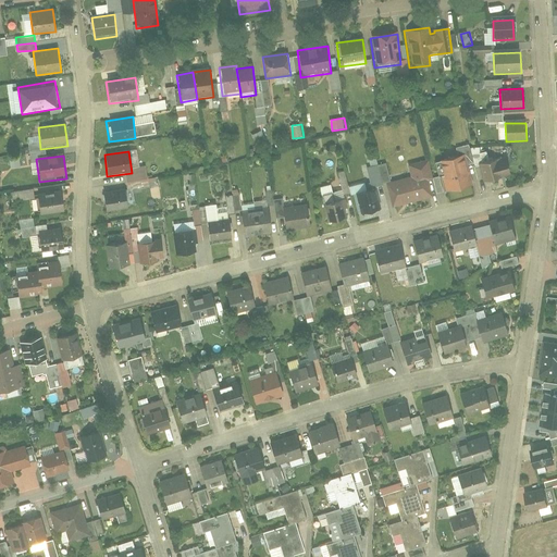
[(458,190),(471,187),(462,156),(450,159),(458,190)]
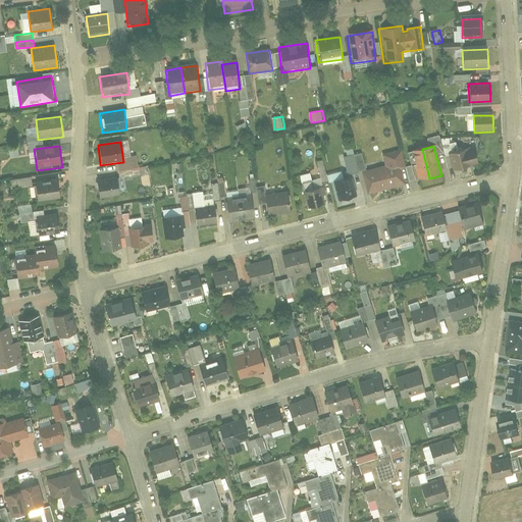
[(417,181),(429,178),(422,149),(410,152),(417,181)]
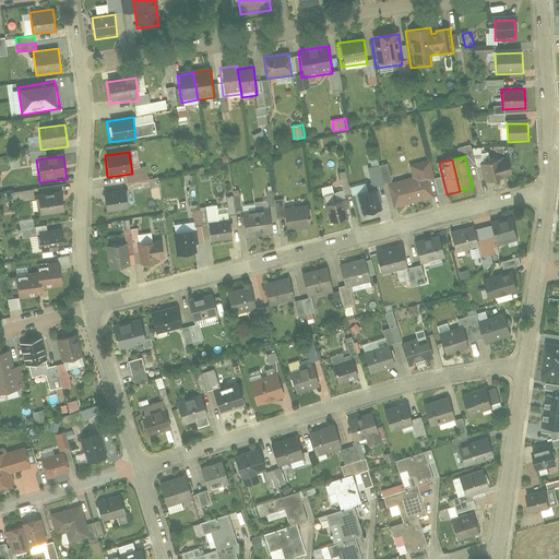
[(479,165),(485,185),(501,181),(499,171),(507,170),(503,159),(479,165)]
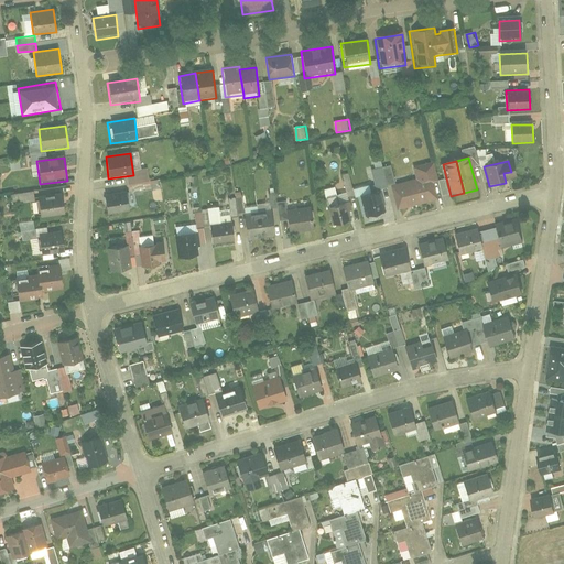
[(437,201),(433,183),(437,182),(432,162),(413,167),(416,180),(390,186),(397,212),(437,201)]
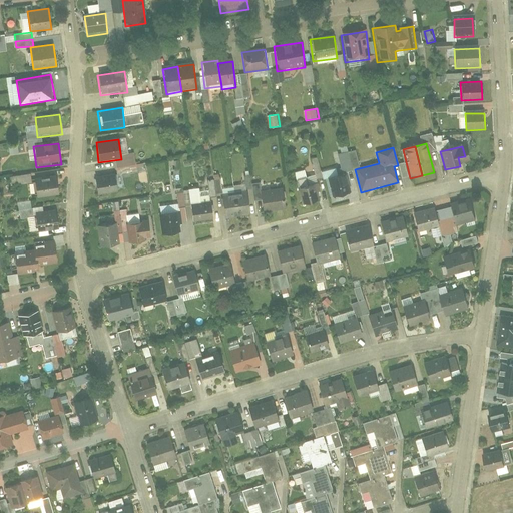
[(11,177),(13,186),(33,182),(31,173),(11,177)]
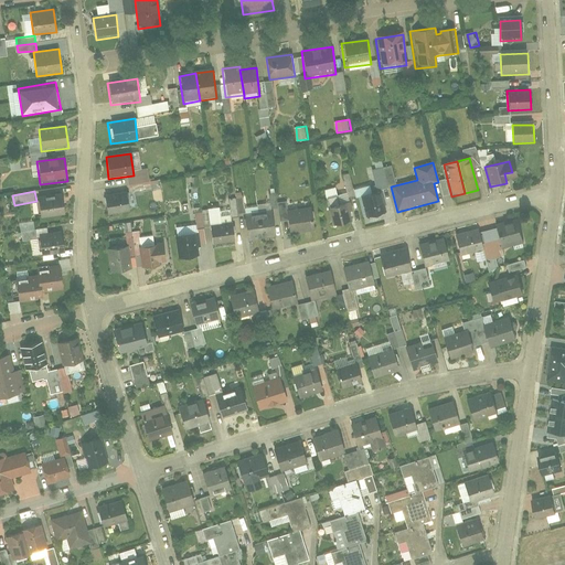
[(359,198),(364,219),(384,213),(379,192),(359,198)]
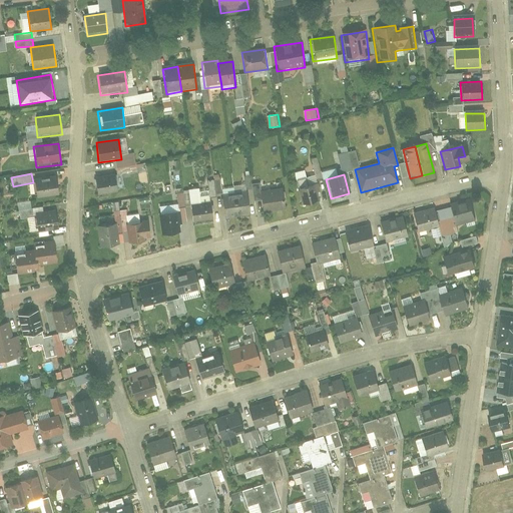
[(117,194),(114,176),(94,178),(96,197),(117,194)]
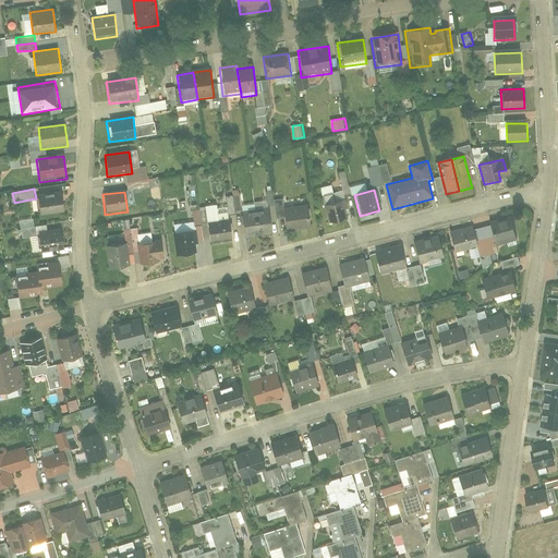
[(64,215),(61,193),(36,196),(39,218),(64,215)]
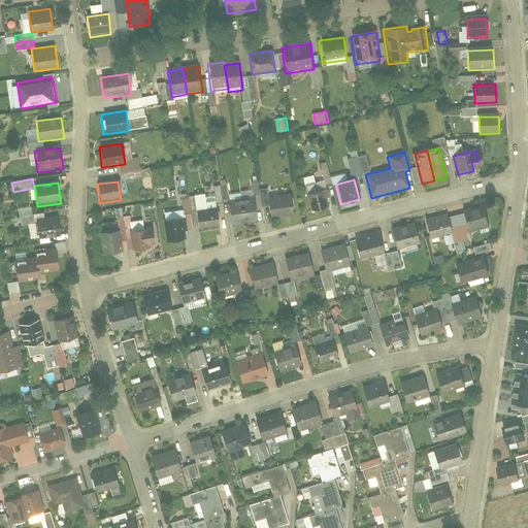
[(305,194),(309,212),(327,207),(325,198),(326,198),(324,189),(305,194)]
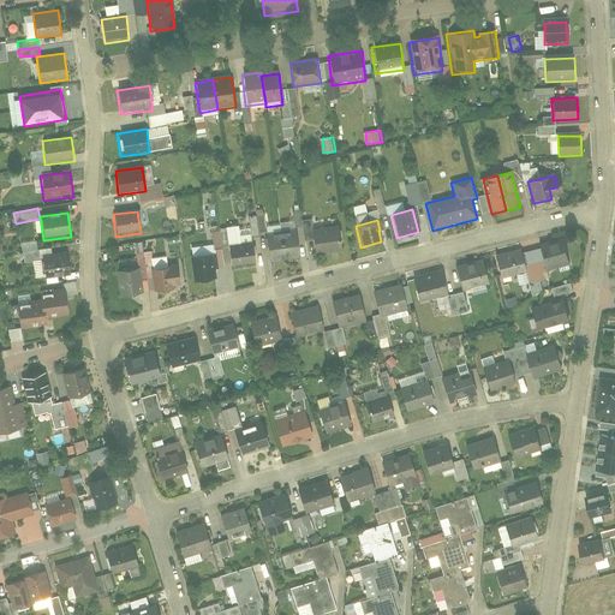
[(311,228),(315,256),(342,251),(339,225),(311,228)]
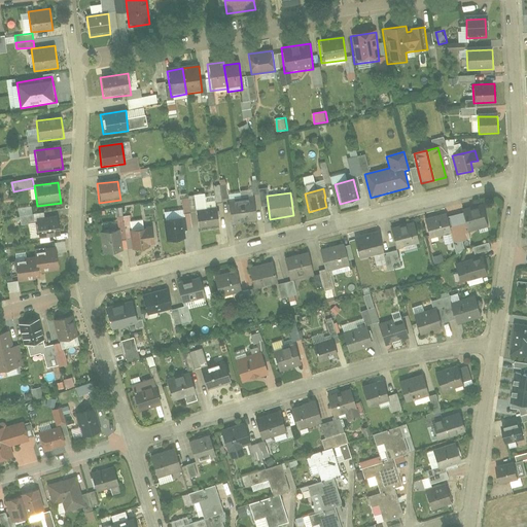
[(257,221),(254,197),(241,199),(244,223),(257,221)]
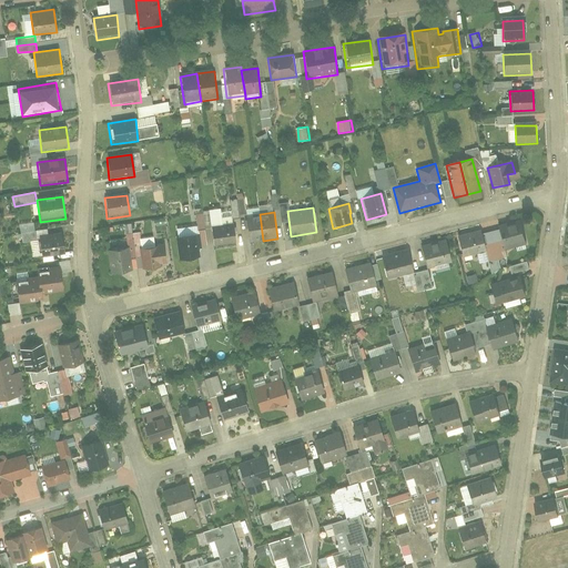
[(263,241),(260,214),(245,216),(249,243),(263,241)]
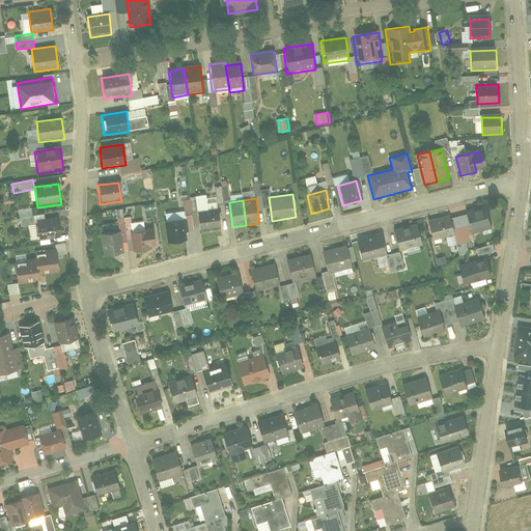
[(494,230),(487,207),(466,213),(472,235),(494,230)]
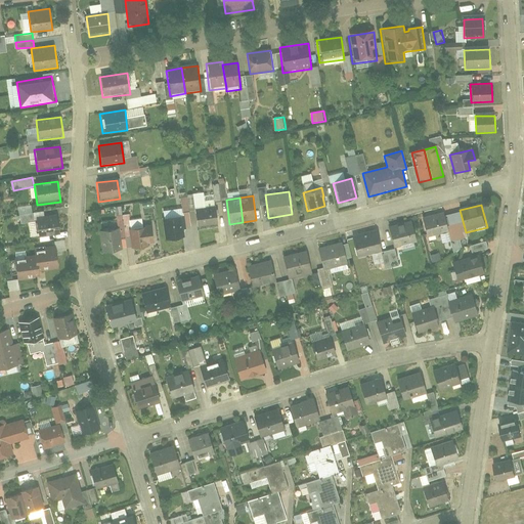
[(194,210),(198,228),(218,225),(215,208),(194,210)]
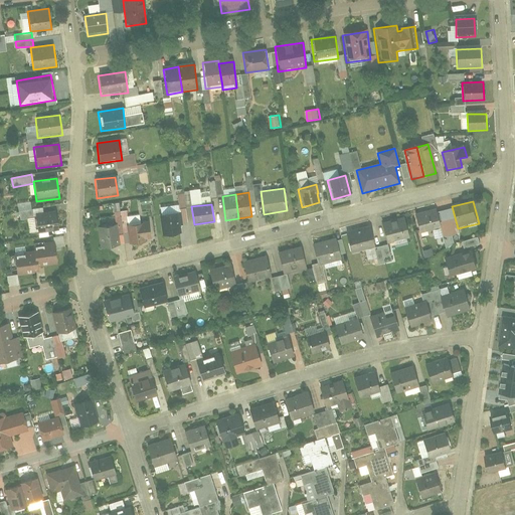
[(442,229),(437,210),(414,216),(419,235),(442,229)]
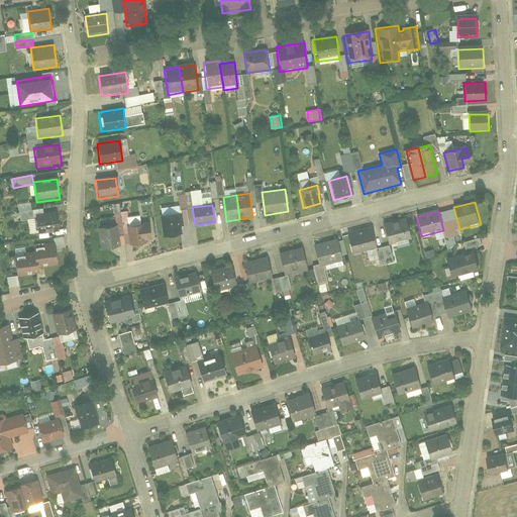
[(60,232),(57,214),(34,217),(36,235),(60,232)]
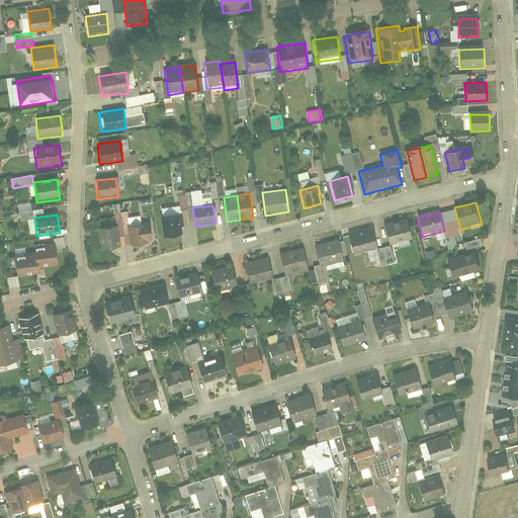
[(160,218),(163,239),(180,237),(179,227),(180,226),(179,216),(177,216),(160,218)]
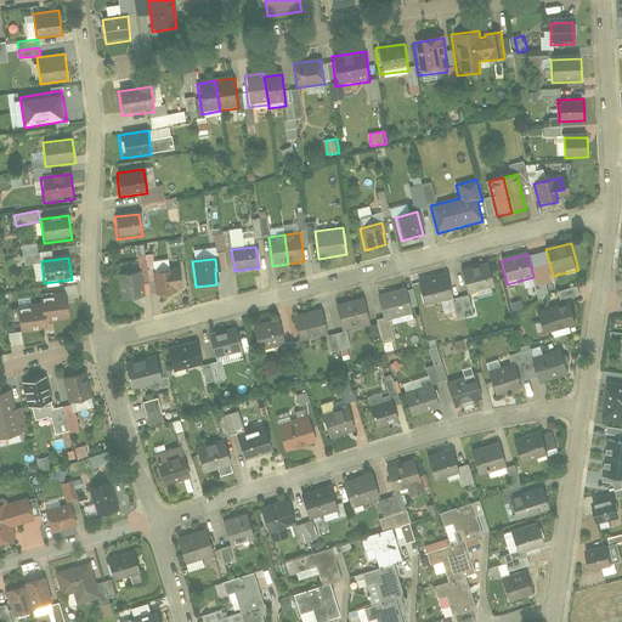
[(497,289),(490,263),(459,271),(465,297),(497,289)]
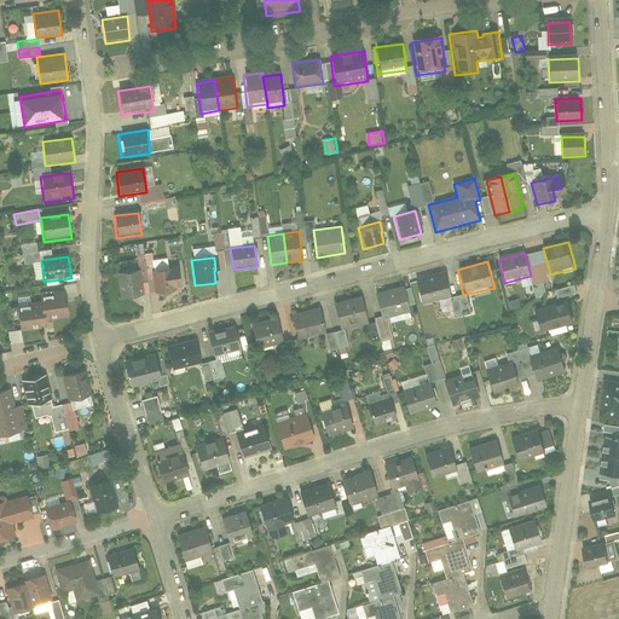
[(152,271),(156,296),(158,298),(161,296),(163,295),(175,294),(174,289),(181,288),(178,267),(152,271)]
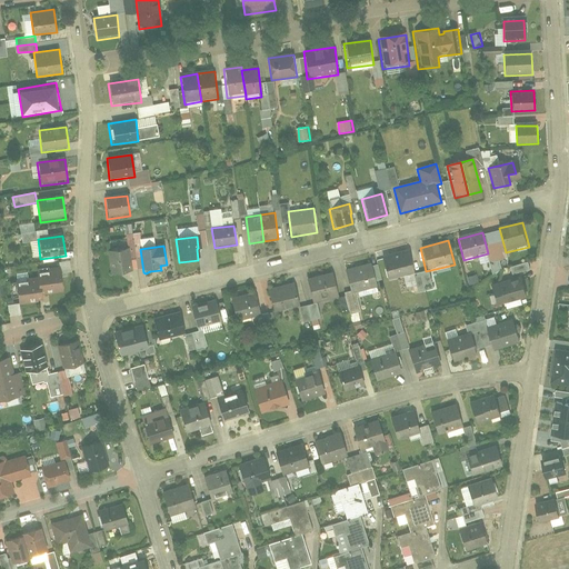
[(107,251),(110,276),(131,273),(129,248),(107,251)]
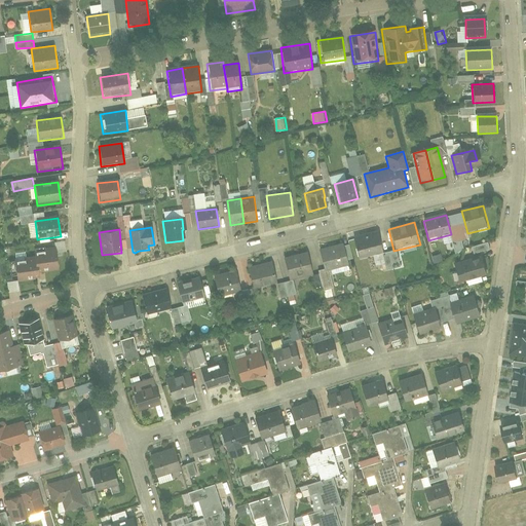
[(385,254),(379,231),(352,238),(359,261),(385,254)]
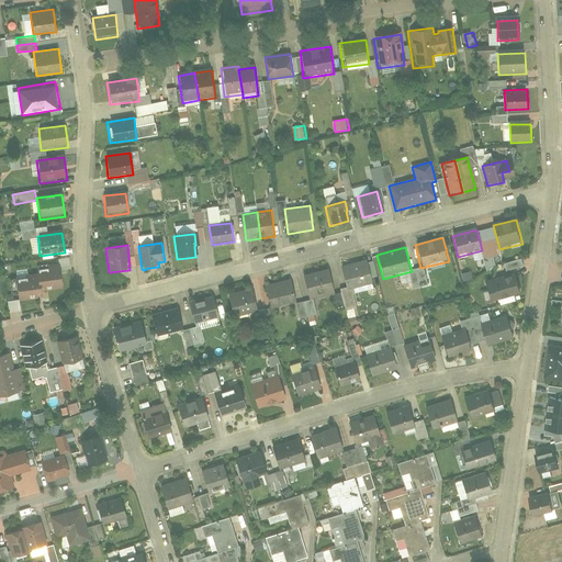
[(524,258),(506,262),(507,269),(526,266),(524,258)]
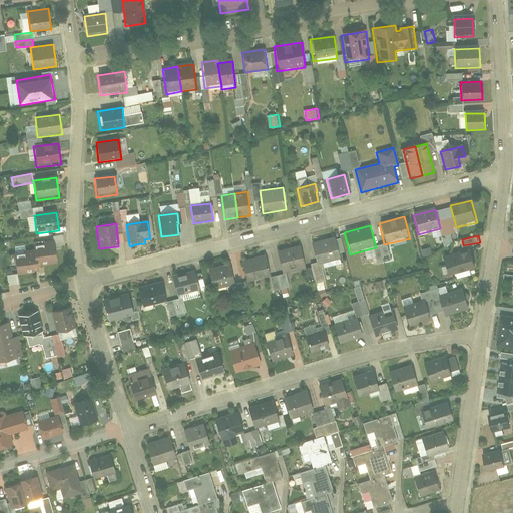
[(343,260),(337,238),(311,245),(316,267),(343,260)]
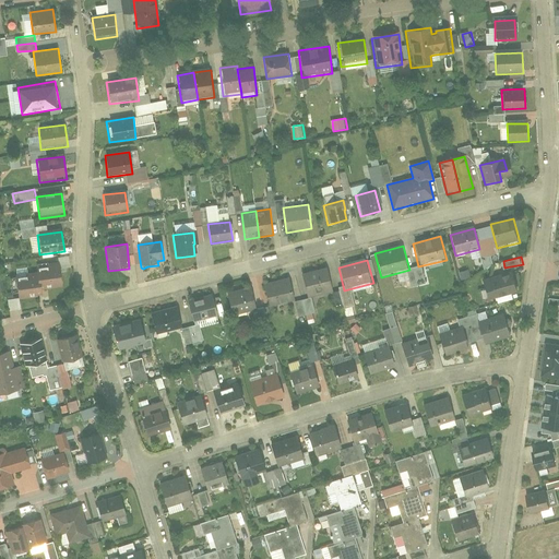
[(34,268),(35,282),(15,284),(18,300),(40,298),(40,290),(63,287),(60,264),(34,268)]
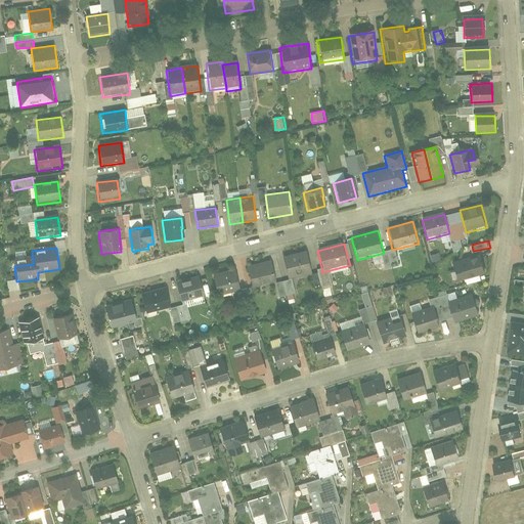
[(314,273),(308,251),(281,258),(288,280),(314,273)]
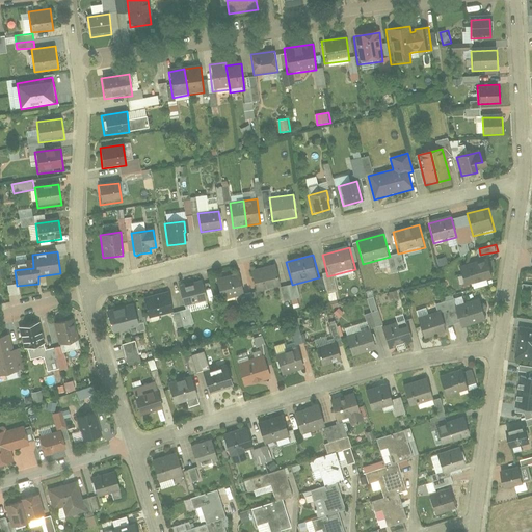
[(494,280),(488,260),(458,267),(463,288),(494,280)]
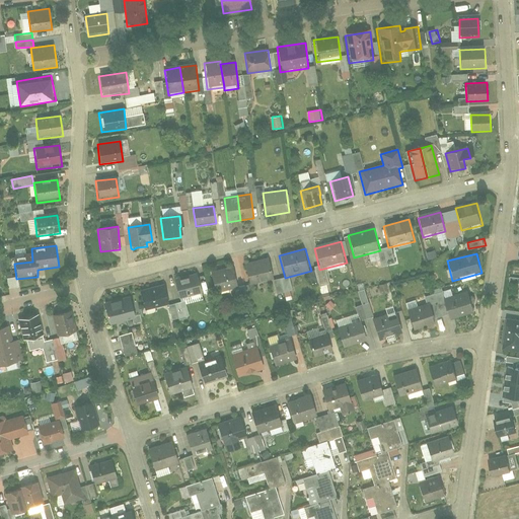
[(275,280),(269,257),(244,265),(249,286),(275,280)]
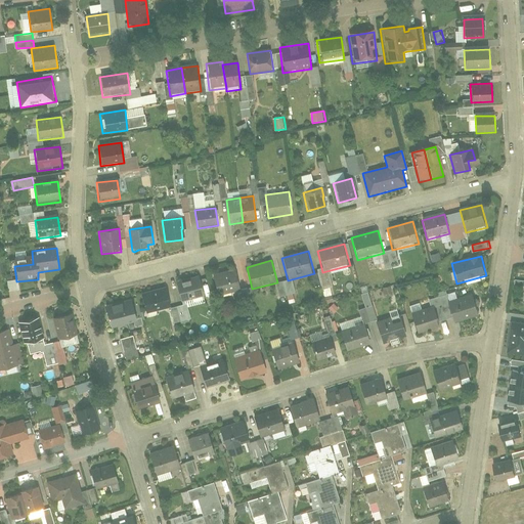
[(241,291),(235,268),(212,274),(218,297),(241,291)]
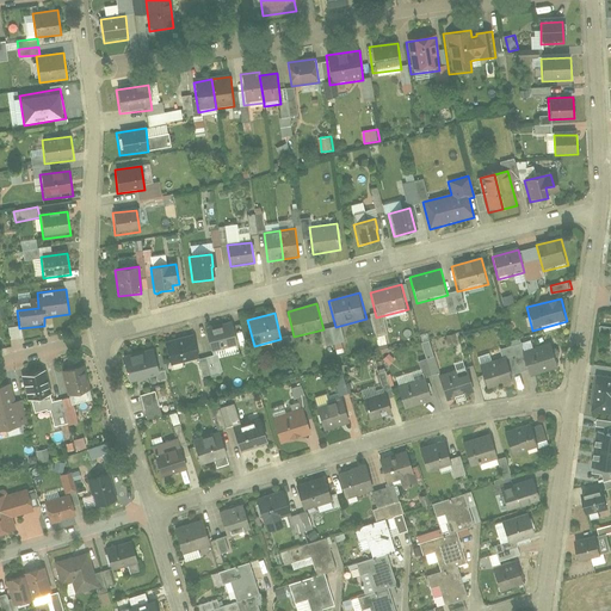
[(239,346),(233,322),(204,329),(210,355),(239,346)]
